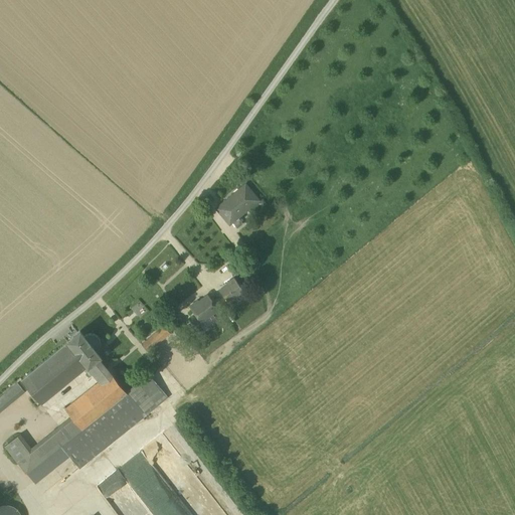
[(245,185),(216,208),(229,224),(232,222),(237,228),(243,223),(237,217),(259,200),(245,185)]
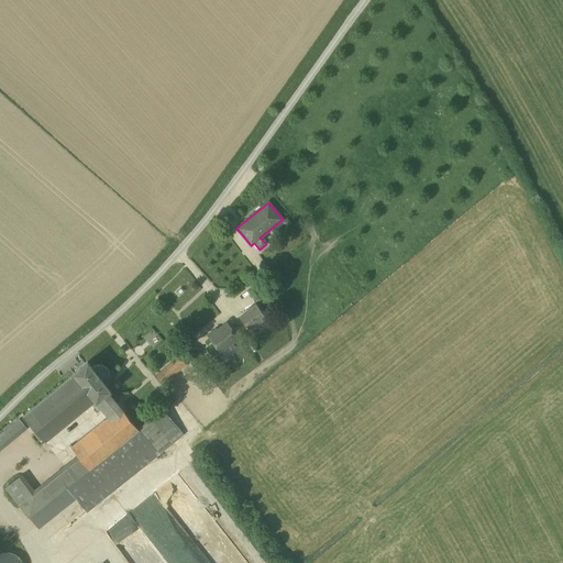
[(256,305),(240,317),(250,331),(258,326),(257,324),(266,318),(256,305)]
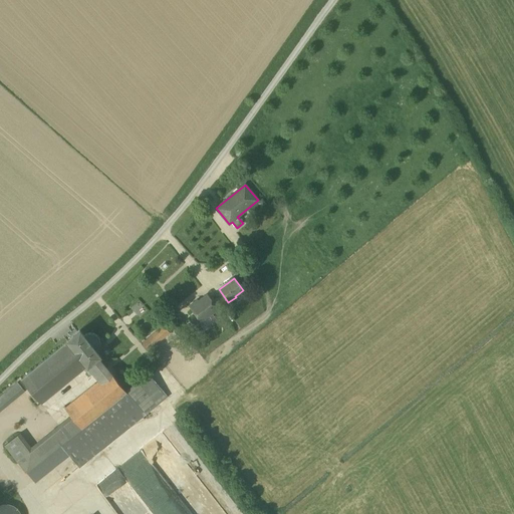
[(207,295),(198,302),(196,301),(193,304),(193,306),(191,307),(201,321),(217,309),(207,295)]
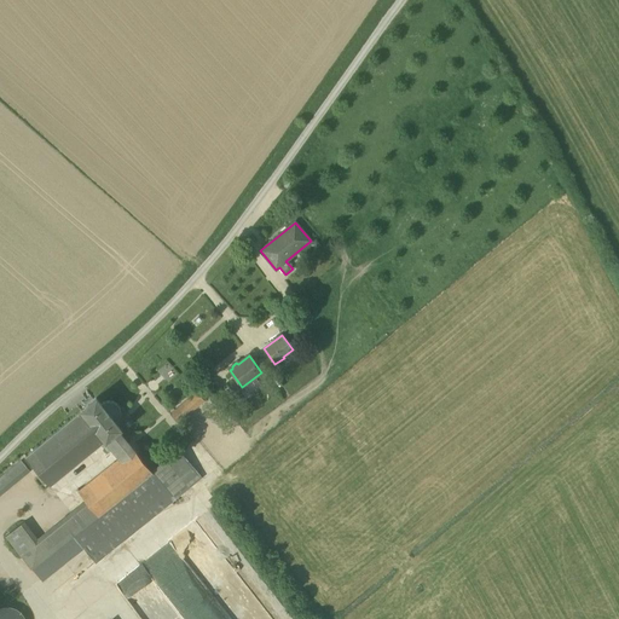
[(224,370),(217,376),(221,381),(229,376),(224,370)]
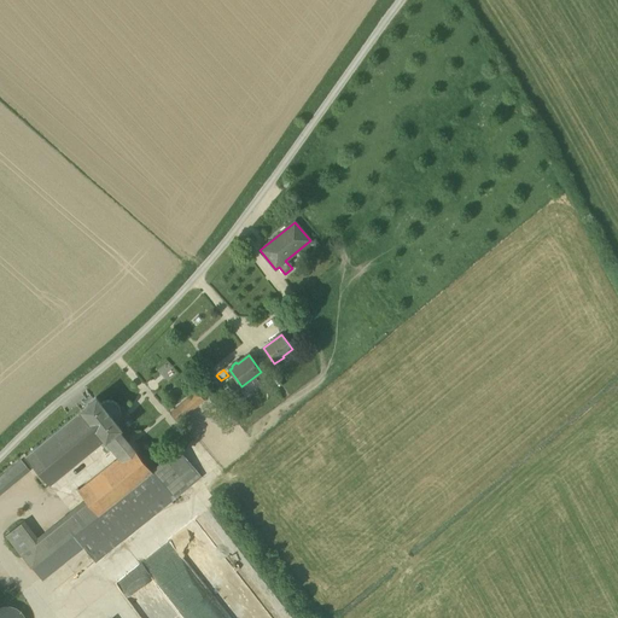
[(215,378),(204,386),(209,391),(219,383),(215,378)]
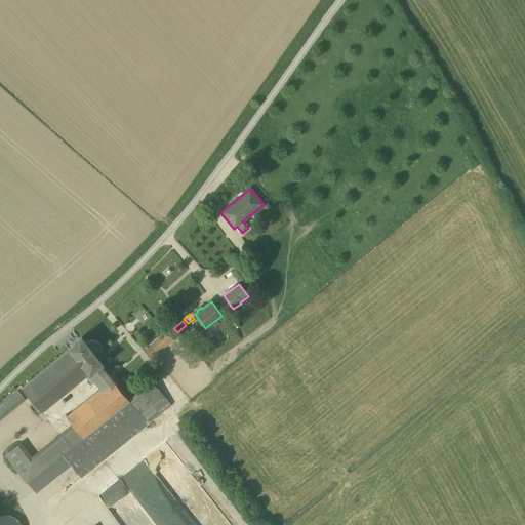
[(167,333),(146,351),(152,358),(173,340),(167,333)]
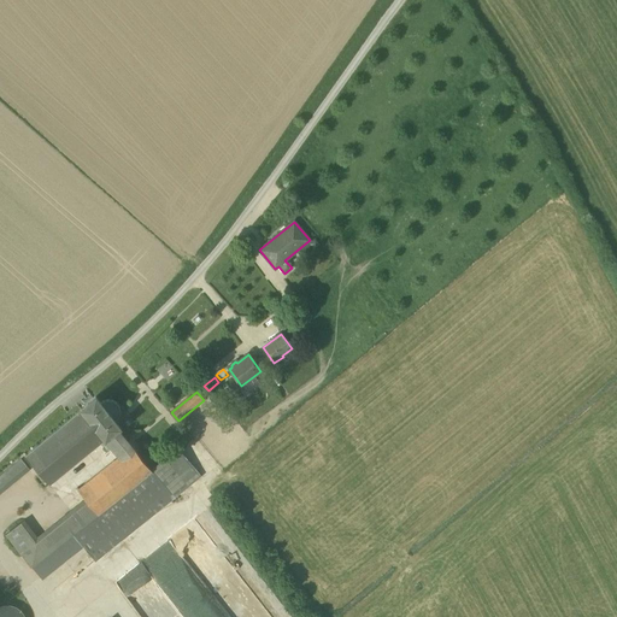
[(104,400),(100,403),(95,397),(80,409),(81,410),(105,438),(118,429),(121,427),(115,421),(118,417),(119,413),(121,409),(118,405),(116,401),(112,399),(109,399),(104,400)]
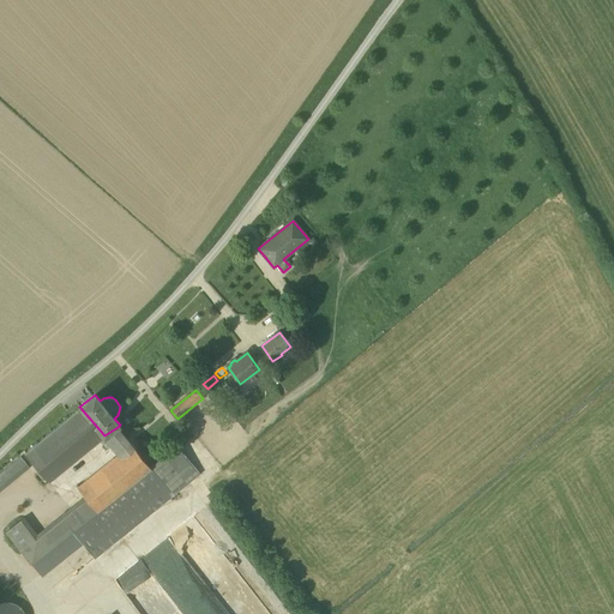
[(80,408),(25,452),(48,481),(100,439),(104,435),(80,408)]
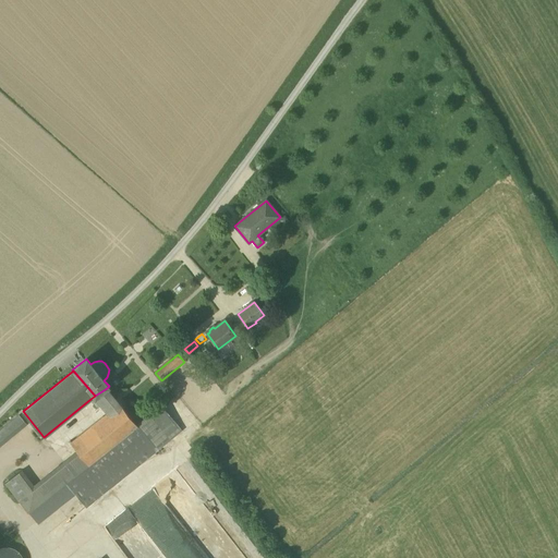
[(119,403),(107,388),(95,396),(91,399),(97,407),(100,404),(107,412),(119,403)]
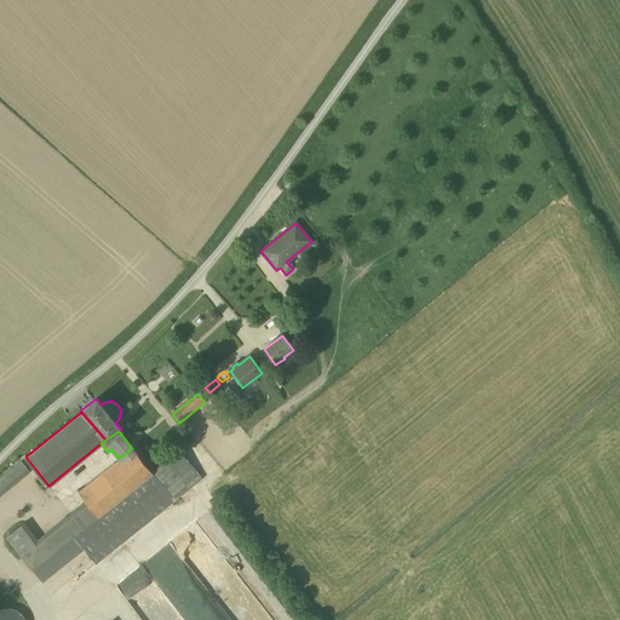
[(119,458),(78,491),(85,500),(70,512),(84,528),(151,474),(151,472),(132,448),(119,458)]
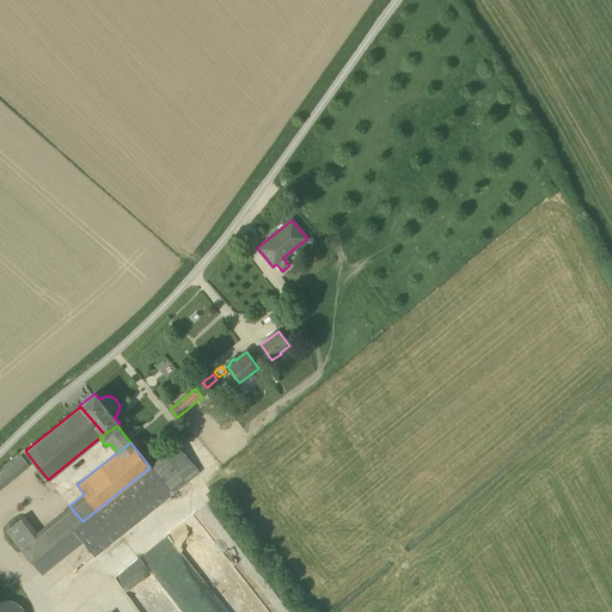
[(200,472),(177,444),(151,465),(173,494),(200,472)]
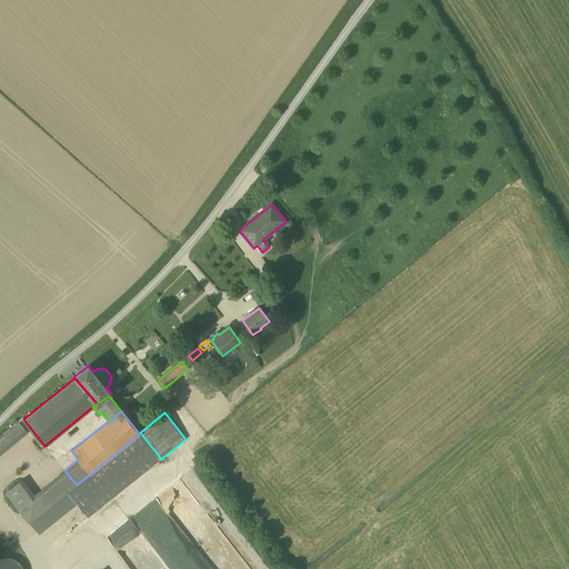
[(19,422),(0,438),(0,453),(27,432),(19,422)]
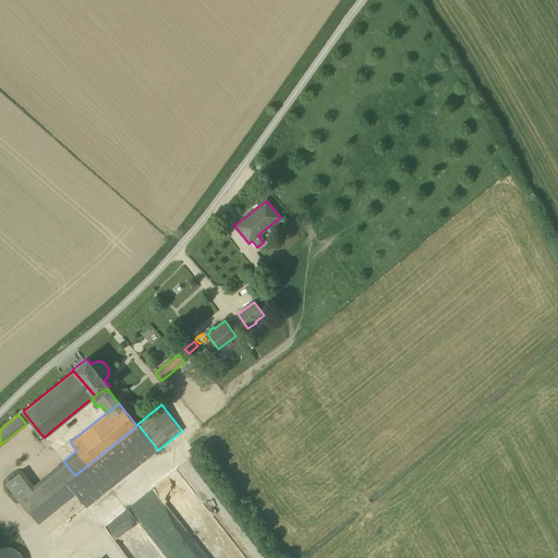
[(75,475),(65,483),(74,493),(86,508),(158,450),(137,424),(136,425),(136,426),(75,475)]
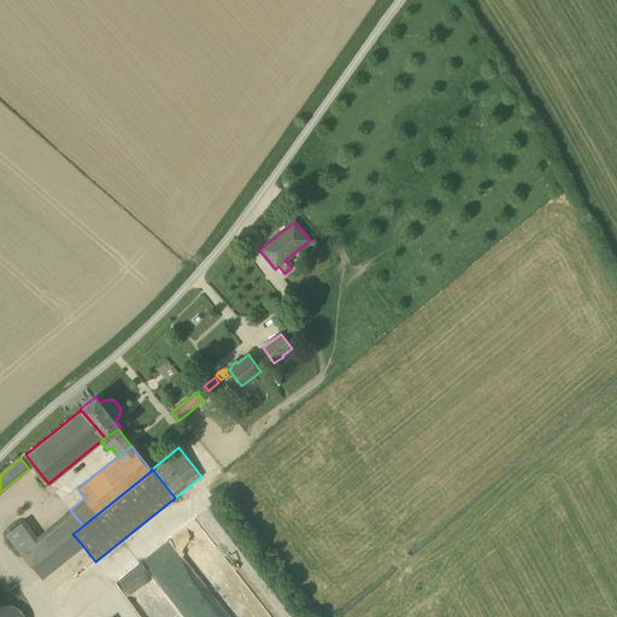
[(160,539),(186,519),(175,505),(163,513),(164,515),(150,526),(160,539)]
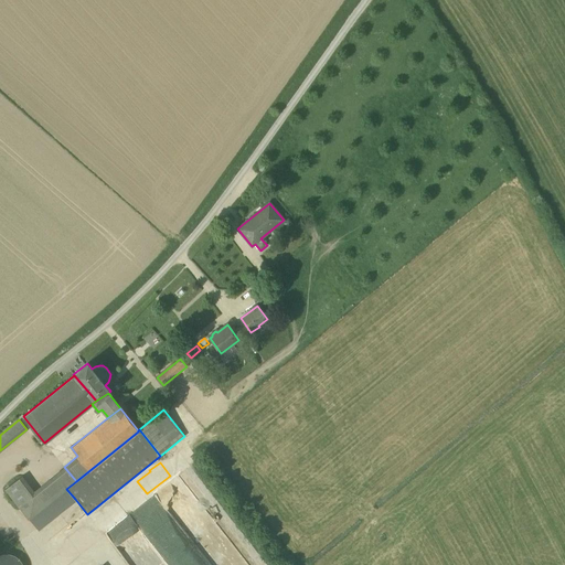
[(34,491),(27,497),(38,511),(66,489),(76,481),(64,467),(34,491)]
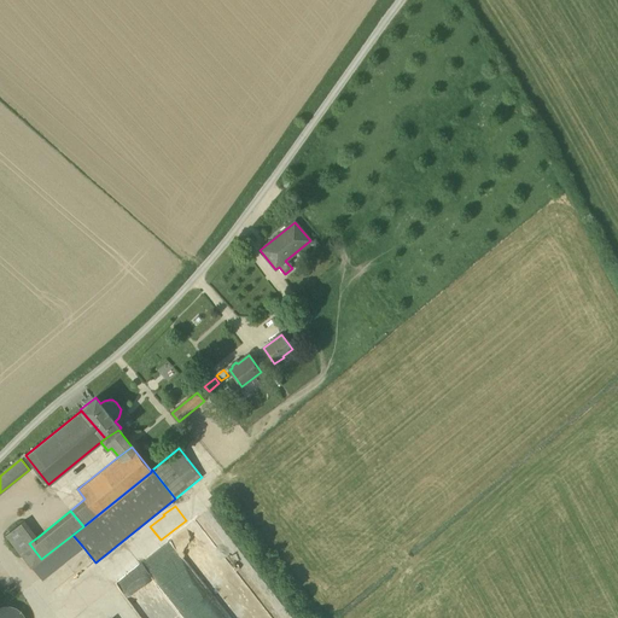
[(277,617),(198,518),(141,564),(182,617),(277,617)]
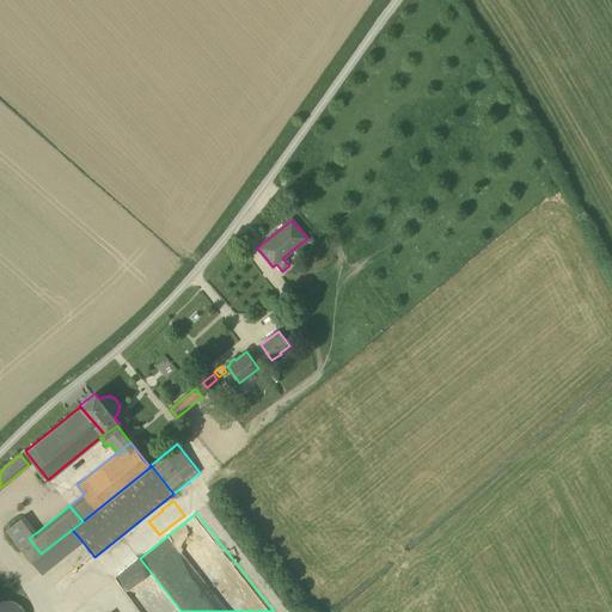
[(24,514),(6,528),(19,546),(29,538),(37,532),(24,514)]
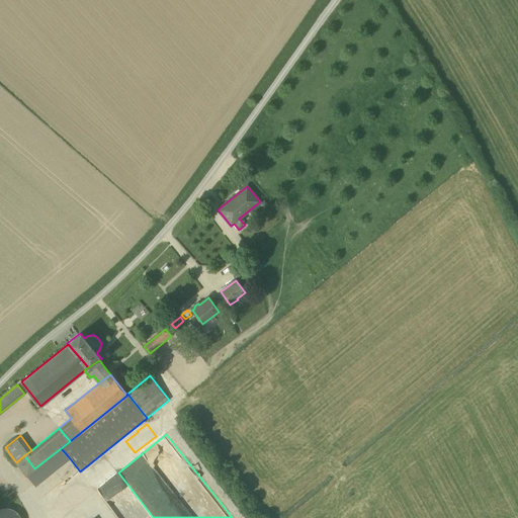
[(61,448),(40,463),(49,473),(69,457),(61,448)]
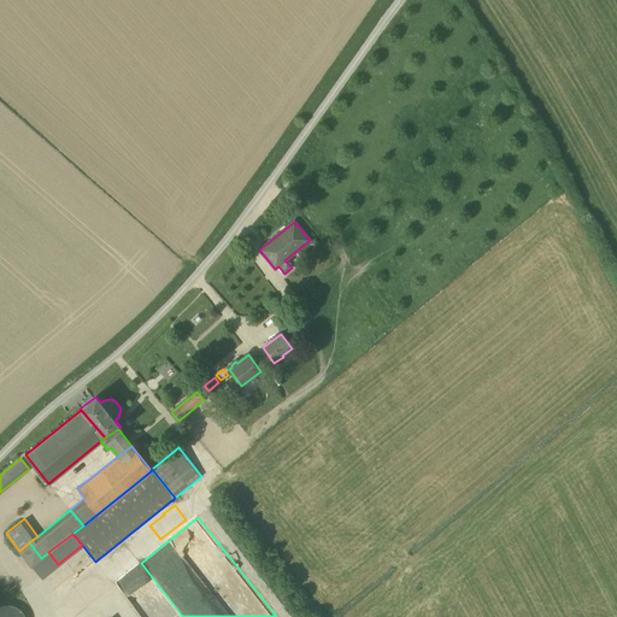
[(29,542),(19,551),(31,566),(31,565),(41,558),(29,542)]
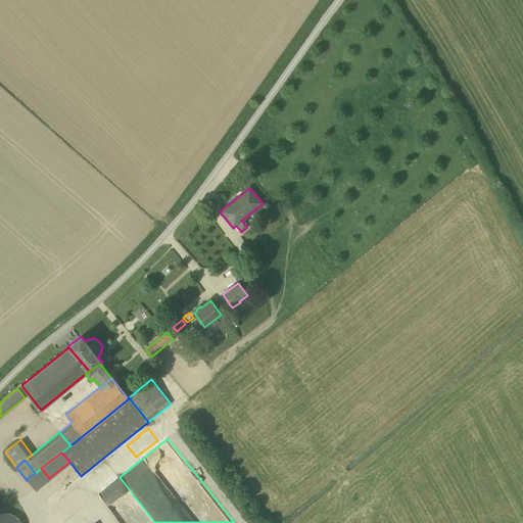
[(35,473),(27,479),(36,489),(49,478),(41,468),(35,473)]
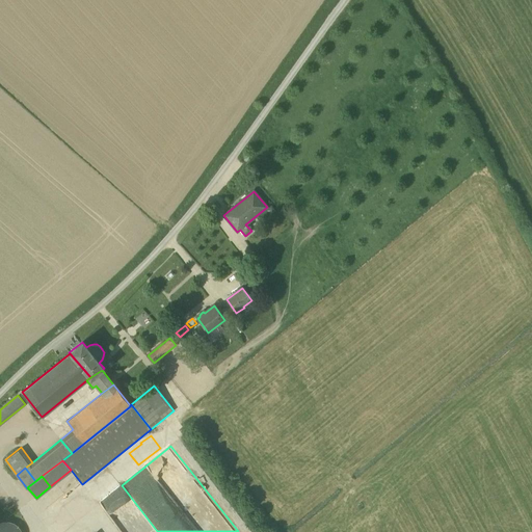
[(157,531),(122,485),(105,500),(130,531),(157,531)]
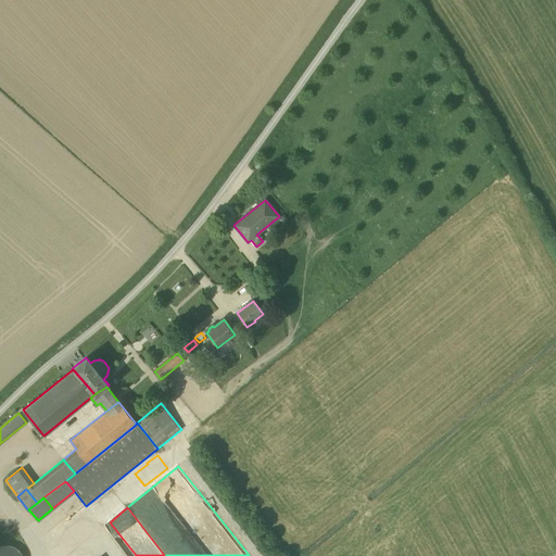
[(21,555),(22,555),(17,550),(12,546),(7,545),(0,546),(0,555),(21,555)]
